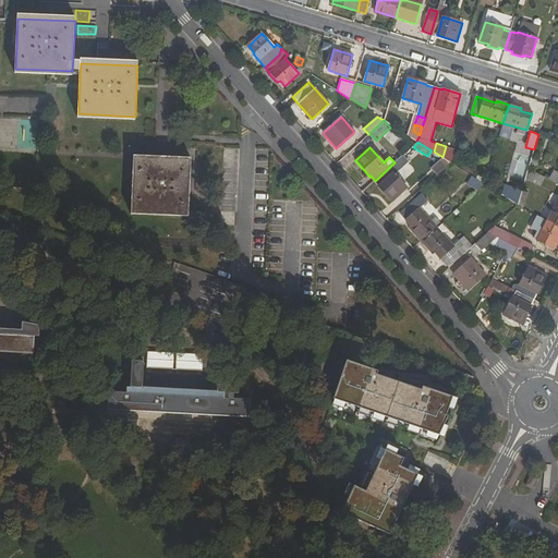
[(407,161),(402,156),(395,162),(375,181),(392,201),(408,189),(393,173),(407,161)]
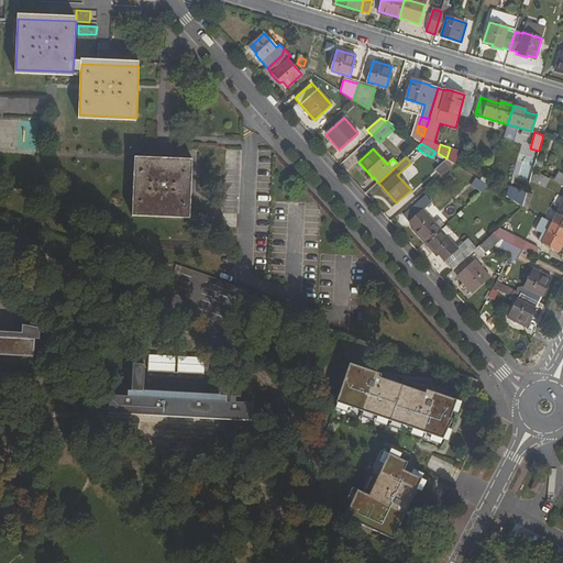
[(189,214),(192,163),(134,161),(132,212),(189,214)]
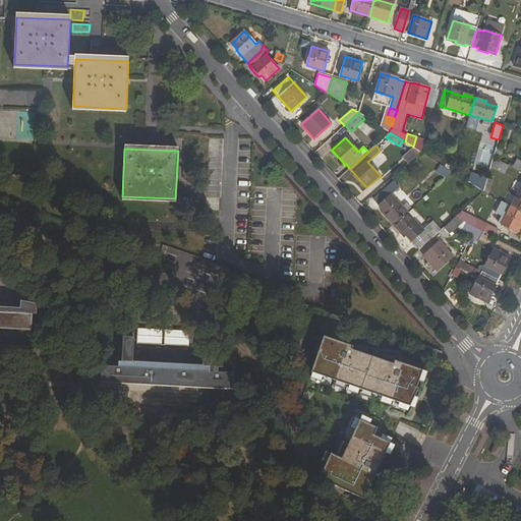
[(505,174),(509,165),(496,158),(491,167),(505,174)]
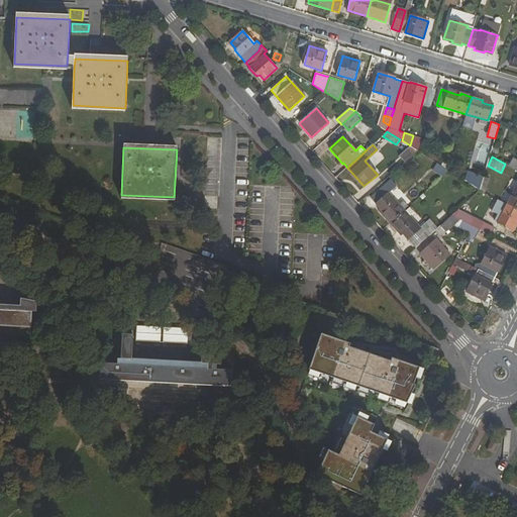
[(434,184),(449,170),(438,164),(427,176),(434,184)]
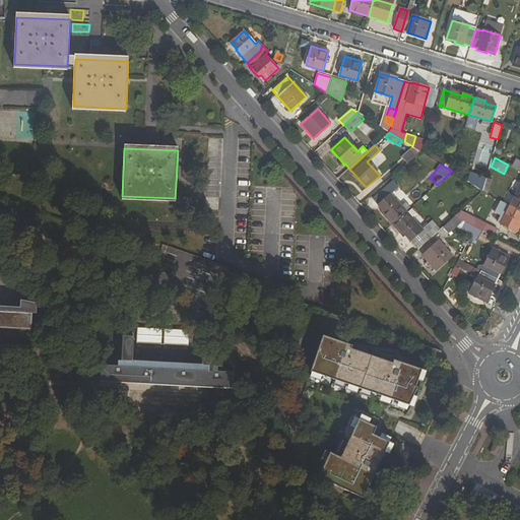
[(477,175),(473,185),(482,190),(486,178),(477,175)]
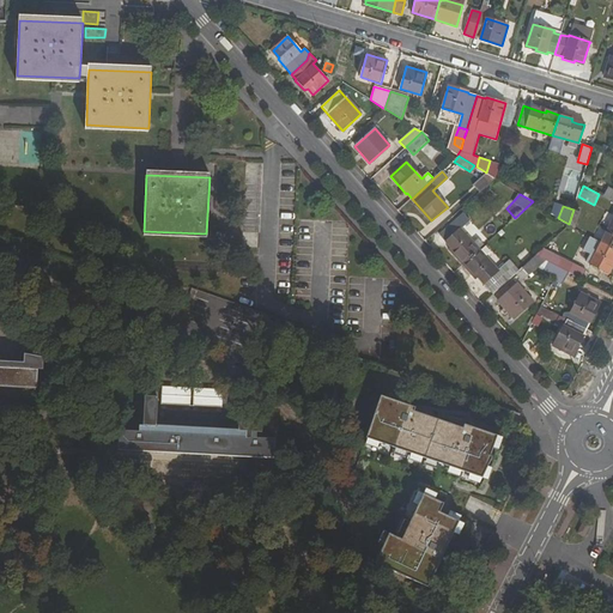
[(581,212),(574,210),(569,224),(570,225),(576,229),(581,212)]
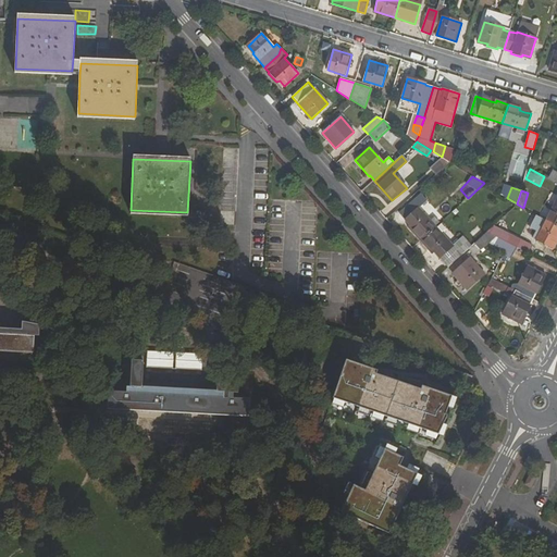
[(410,225),(422,239),(436,227),(419,209),(423,203),(418,198),(399,214),(410,225)]
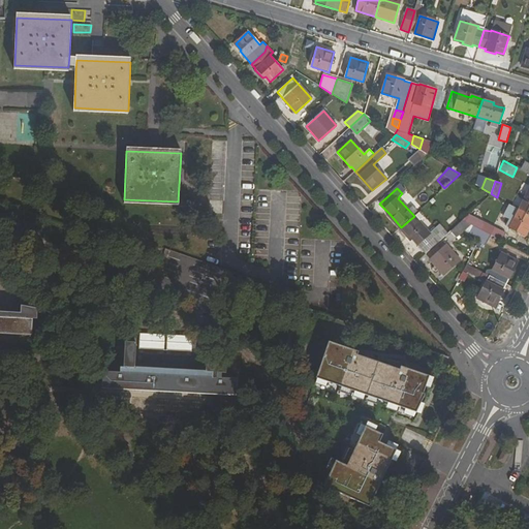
[(528,188),(519,209),(528,214),(528,188)]
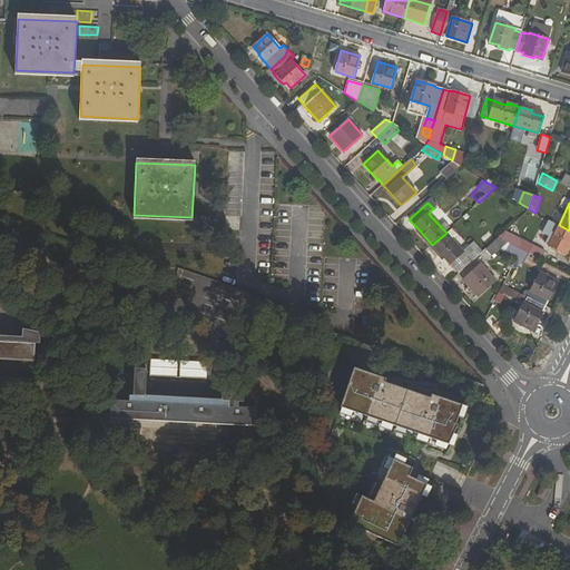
[(569,245),(569,231),(559,225),(548,244),(566,254),(569,245)]
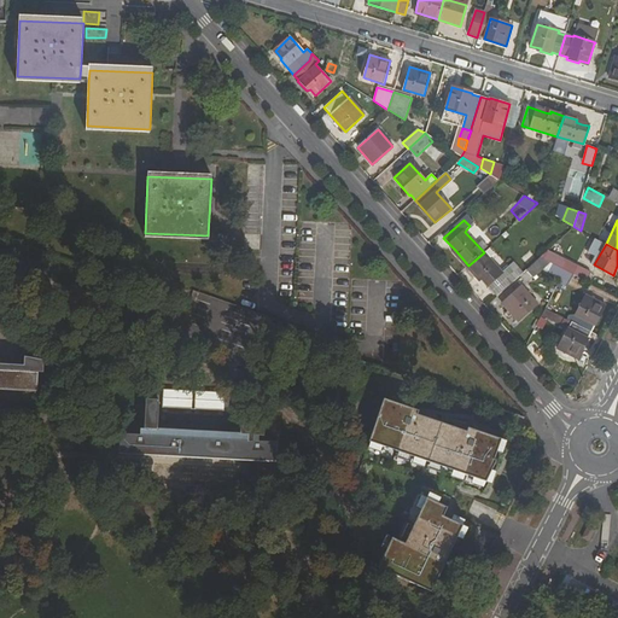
[(468,266),(455,250),(453,252),(466,268),(468,266)]
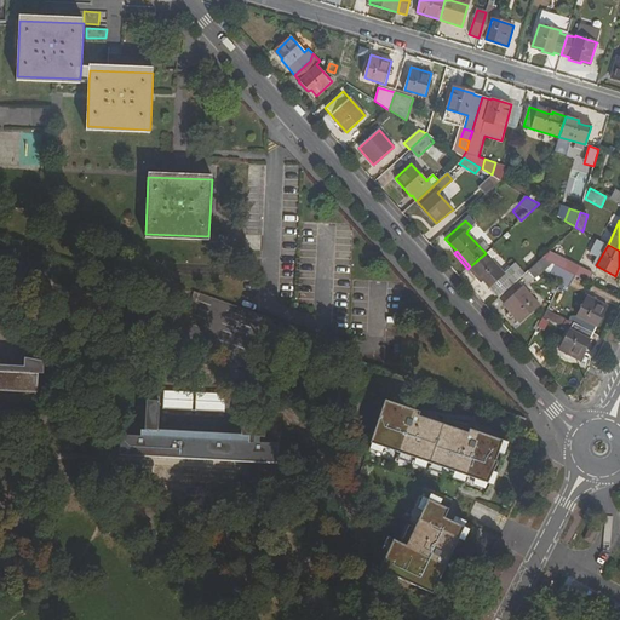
[(541,259),(552,264),(556,267),(567,271),(572,263),(550,252),(541,259)]
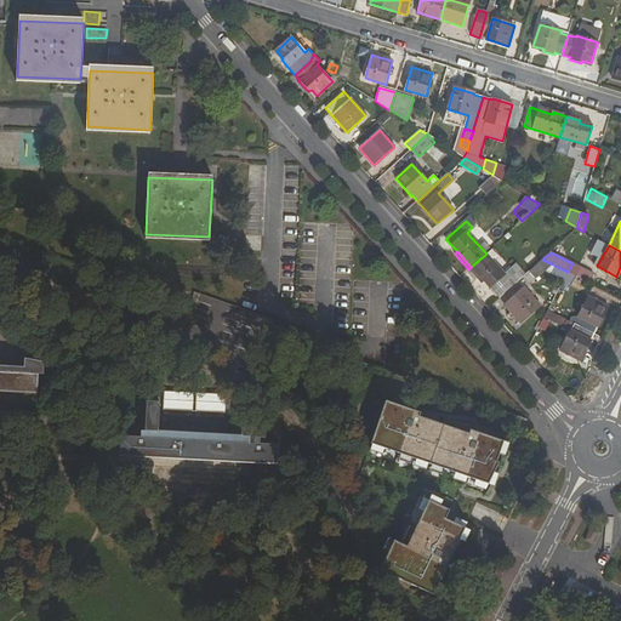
[(486,254),(471,267),(468,269),(478,279),(480,277),(484,281),(500,298),(527,274),(517,263),(505,274),(486,254)]
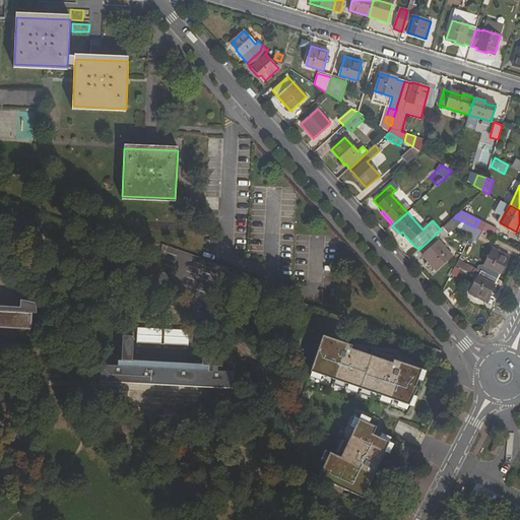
[(463,221),(454,217),(443,228),(449,234),(463,221)]
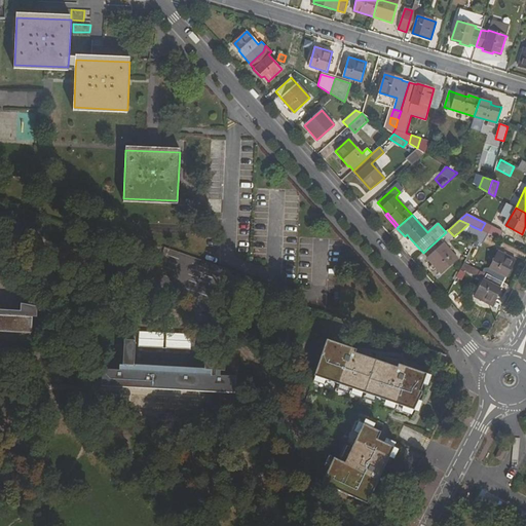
[(485,223),(481,230),(500,240),(503,232),(485,223)]
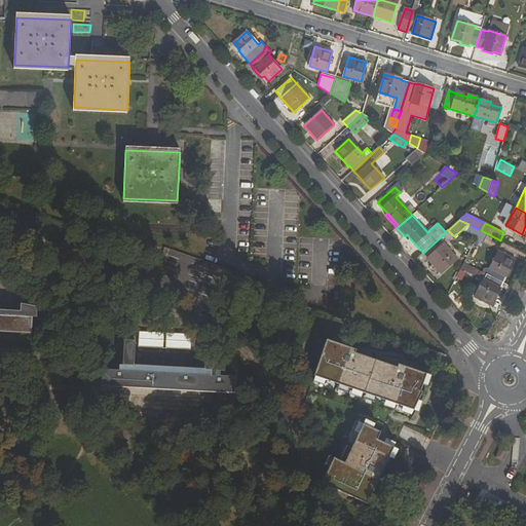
[(426,259),(441,274),(457,259),(443,243),(426,259)]
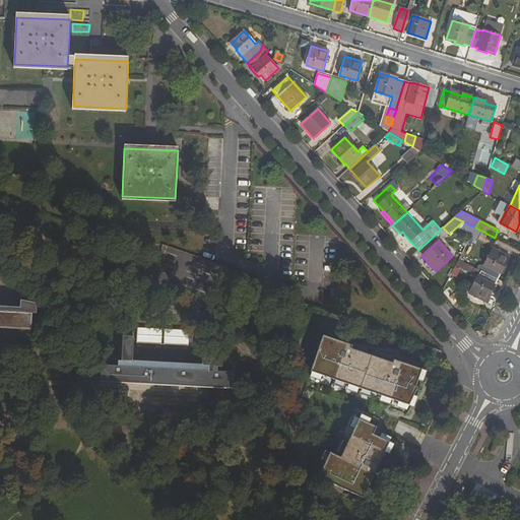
[(476,269),(498,280),(509,257),(493,248),(483,265),(478,266),(476,269)]
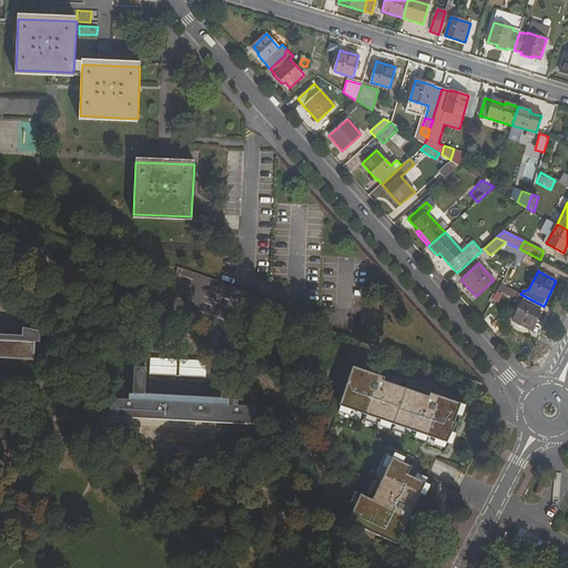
[(520,294),(501,284),(497,292),(516,302),(520,294)]
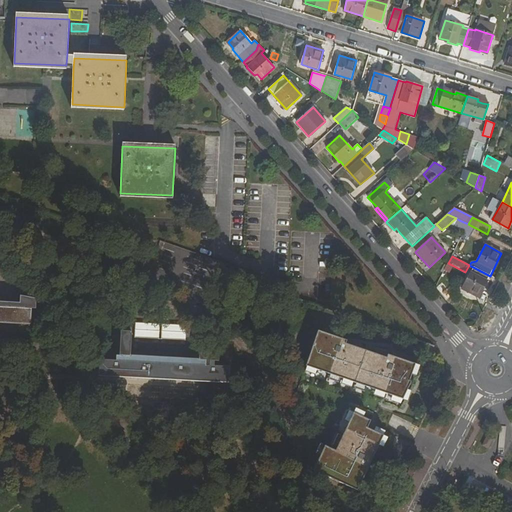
[(490,276),(469,265),(465,272),(470,274),(462,289),(479,298),(490,276)]
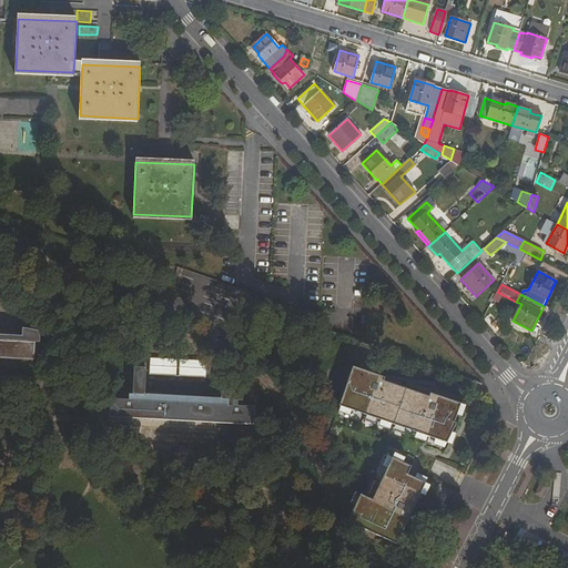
[(34,343),(0,341),(0,358),(33,361),(34,343)]
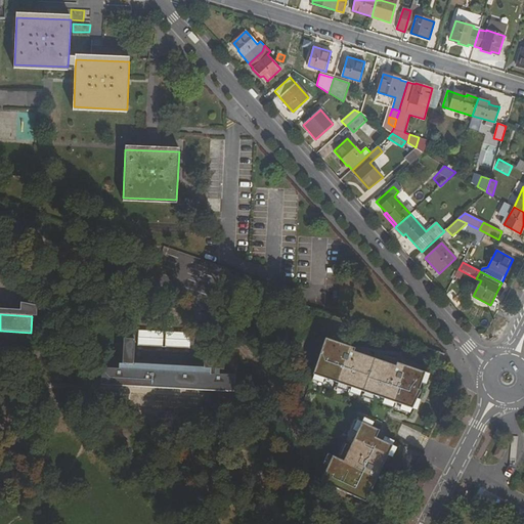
[(354,348),(324,338),(312,376),(410,409),(419,390),(418,390),(424,372),(396,362),(394,365),(353,351),(354,348)]
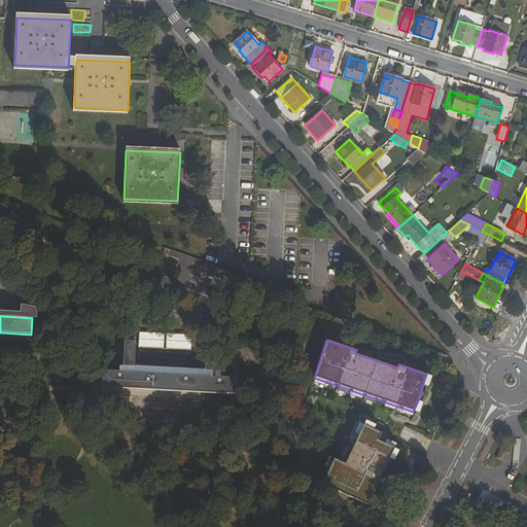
[(239,375),(214,374),(214,369),(197,367),(196,373),(147,371),(147,365),(130,364),(130,370),(103,369),(103,387),(238,392),(239,375)]
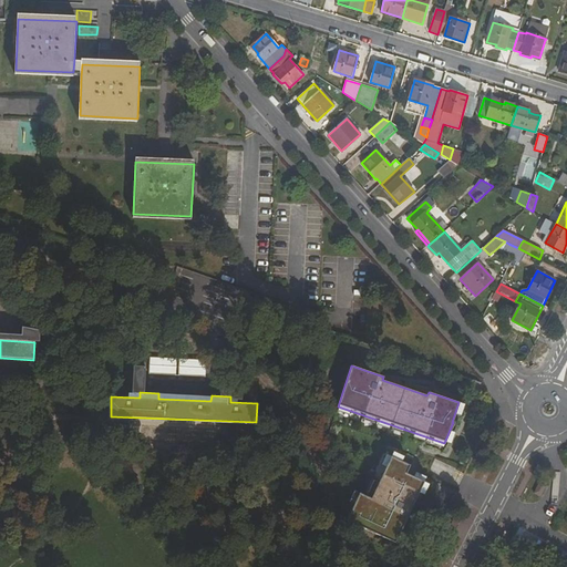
[(360,495),(339,539),(388,563),(425,484),(408,475),(411,467),(392,459),(372,501),(360,495)]
